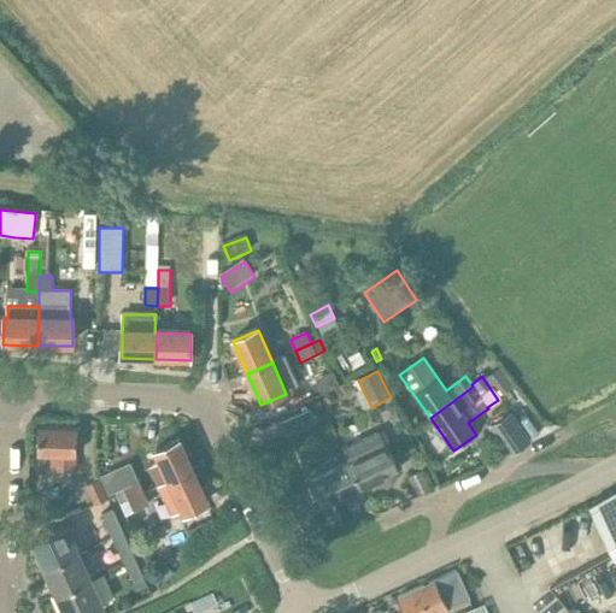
[(326,398),(324,402),(326,406),(330,407),(334,405),(335,401),(334,396),(329,395),(326,398)]
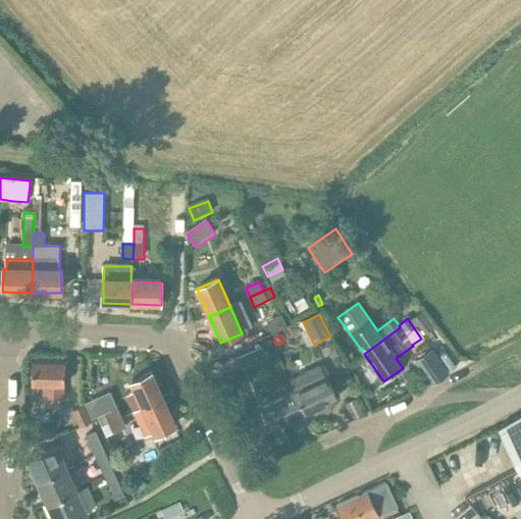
[(458,359),(439,336),(420,350),(438,373),(458,359)]
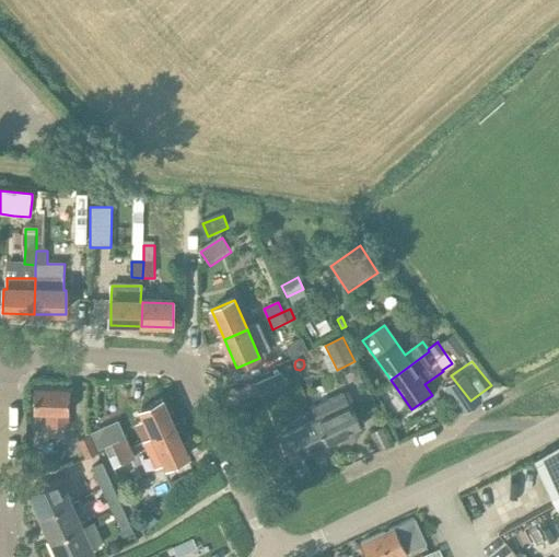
[(263,397),(287,386),(281,375),(257,386),(263,397)]
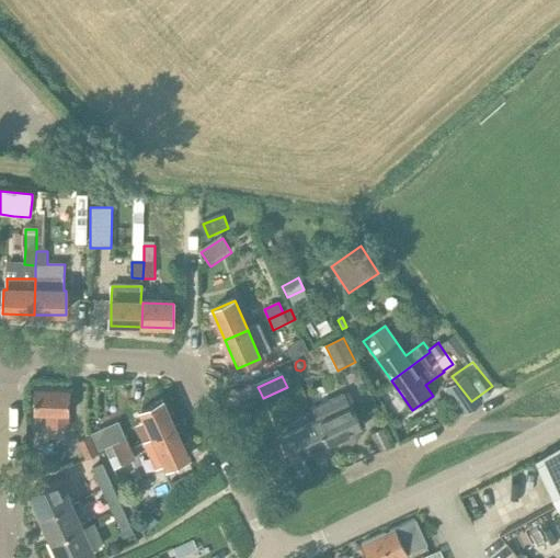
[(68,430),(69,393),(35,390),(34,413),(47,414),(47,429),(68,430)]
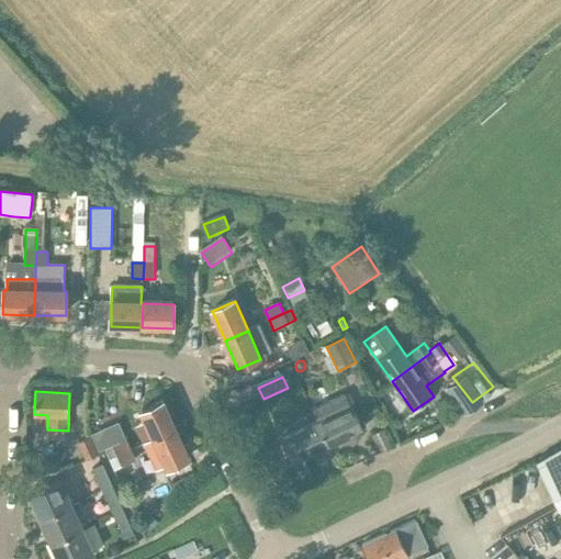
[(318,424),(328,447),(361,433),(351,411),(352,411),(351,409),(357,406),(351,394),(346,397),(312,412),(318,424)]
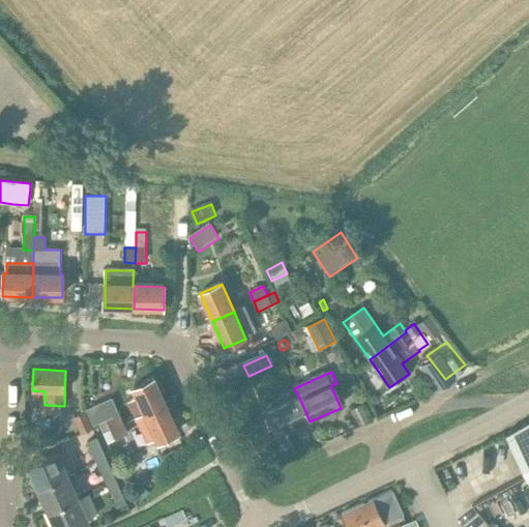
[(138,399),(128,403),(136,419),(145,415),(145,414),(166,405),(154,379),(134,389),(138,399)]
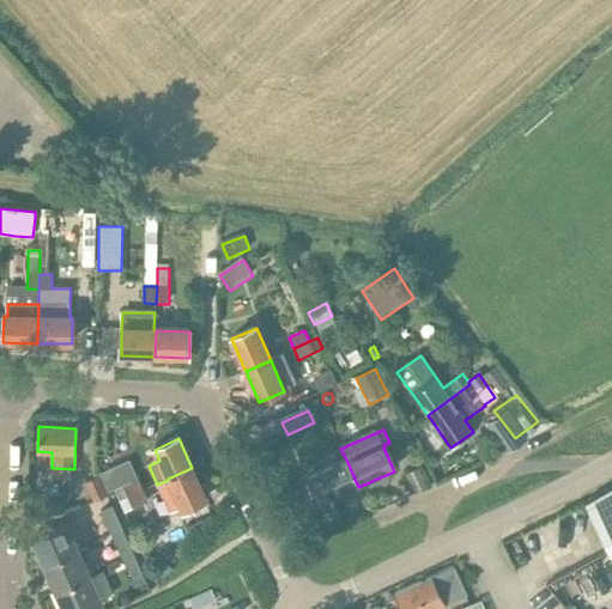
[(321,505),(358,487),(347,462),(309,480),(321,505)]
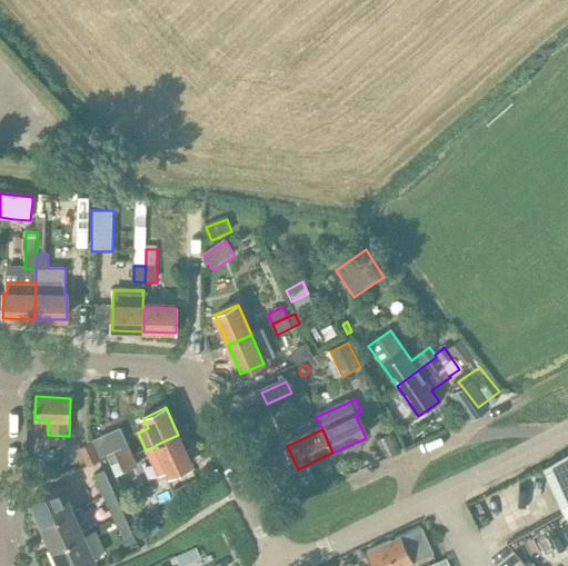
[(111,467),(132,457),(128,447),(117,453),(109,434),(98,439),(111,467)]
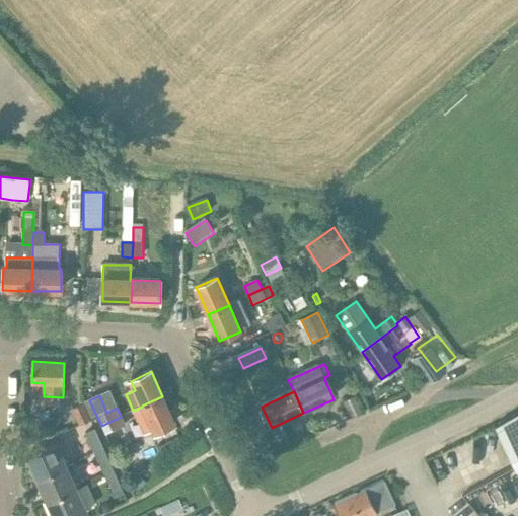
[(142,407),(133,411),(144,435),(154,431),(155,434),(175,425),(162,396),(142,406),(142,407)]
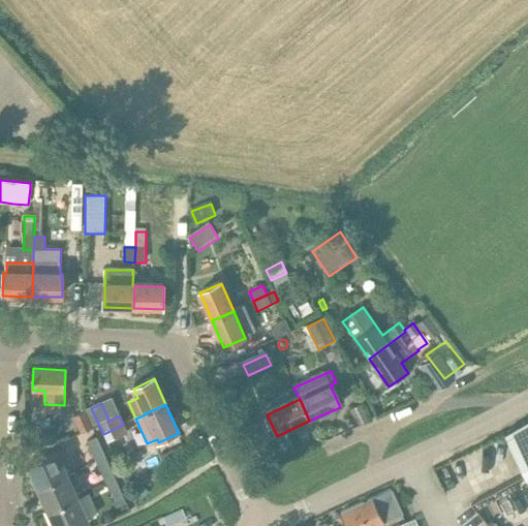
[(78,418),(74,419),(82,435),(92,430),(85,413),(78,418)]
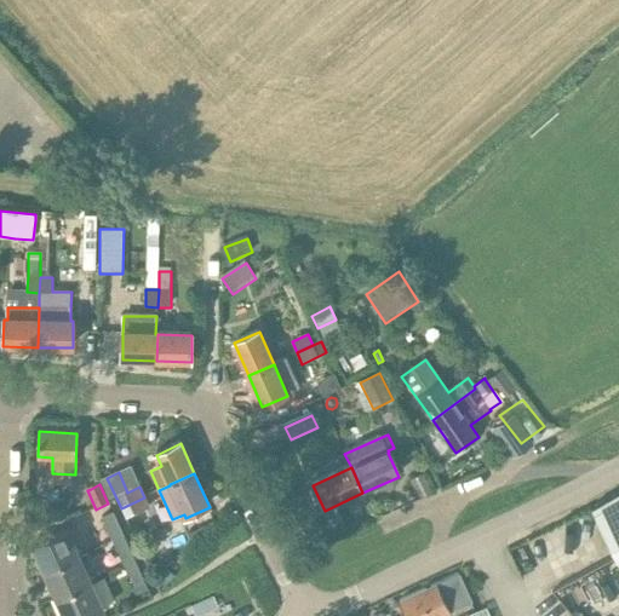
[(618,495),(591,510),(618,560),(618,495)]
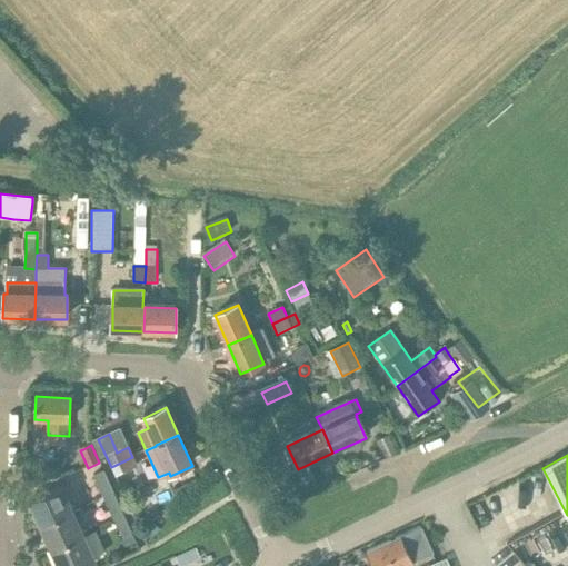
[(132,457),(111,467),(116,477),(125,474),(137,468),(132,457)]
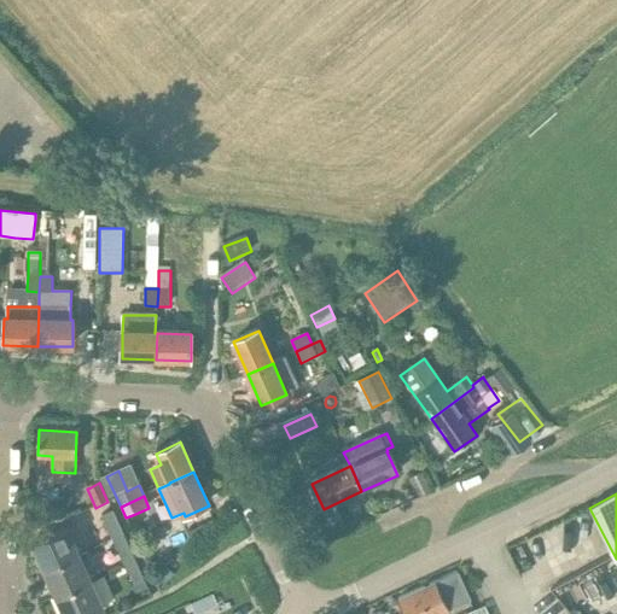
[(114,541),(124,537),(114,513),(103,518),(114,541)]
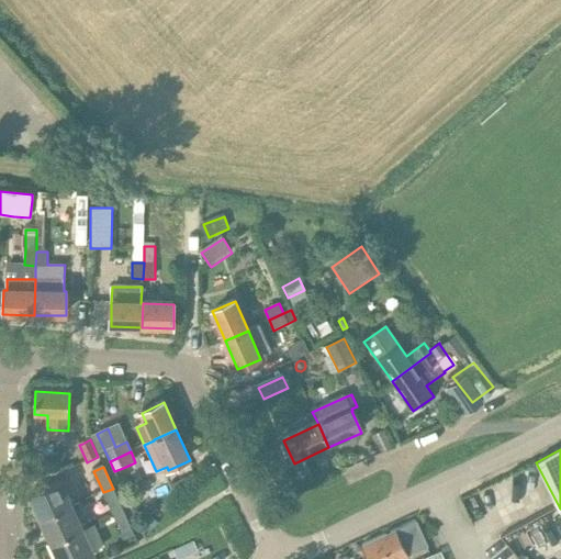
[(42,521),(71,506),(60,482),(31,496),(42,521)]
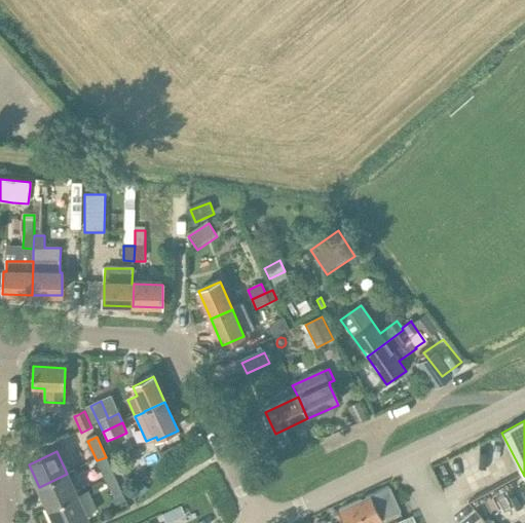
[(107,483),(115,480),(106,457),(97,460),(107,483)]
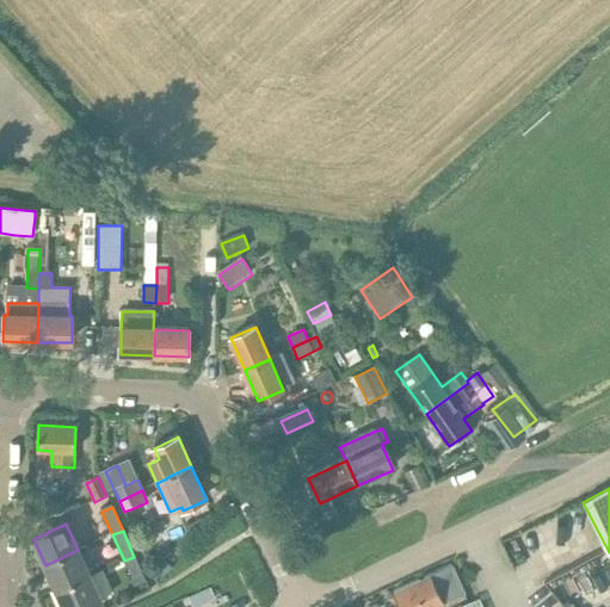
[(56,590),(90,576),(78,550),(45,565),(56,590)]
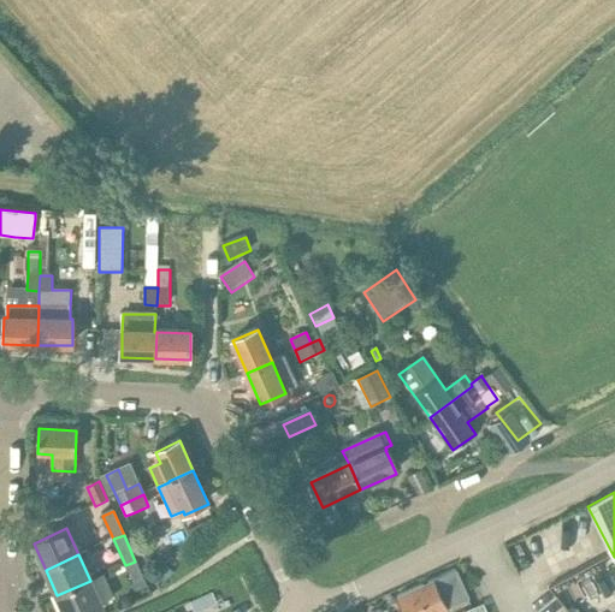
[(135,562),(125,565),(137,592),(147,588),(135,562)]
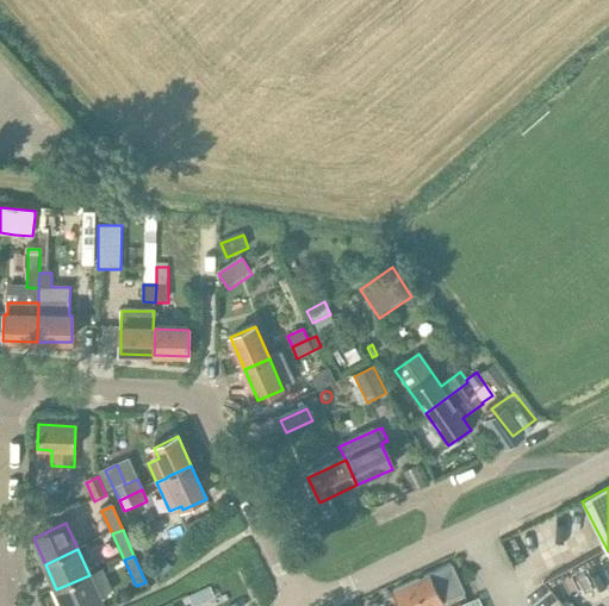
[(162,557),(153,568),(161,578),(172,567),(162,557)]
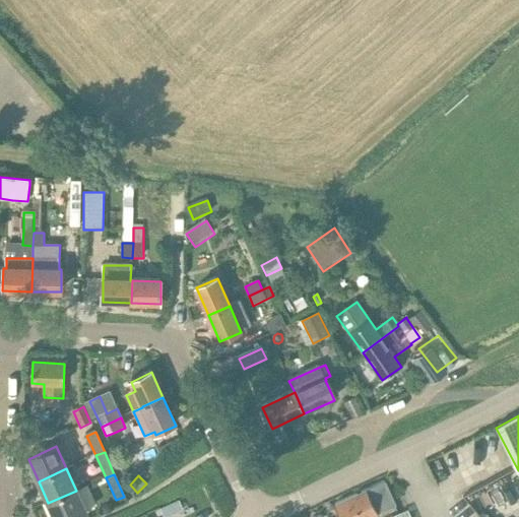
[(367,491),(336,505),(341,516),(378,516),(375,510),(392,502),(385,485),(367,493),(367,491)]
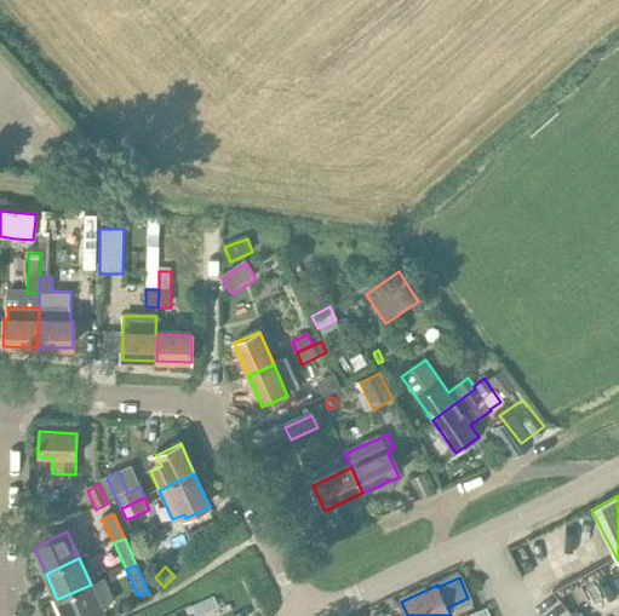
[(91,585),(57,599),(64,615),(93,615),(103,611),(91,585)]
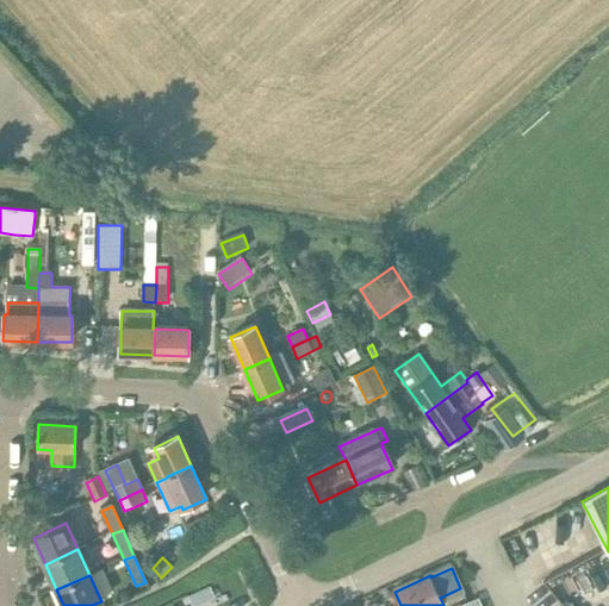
[(210,587),(202,591),(207,604),(216,600),(211,588),(210,587)]
